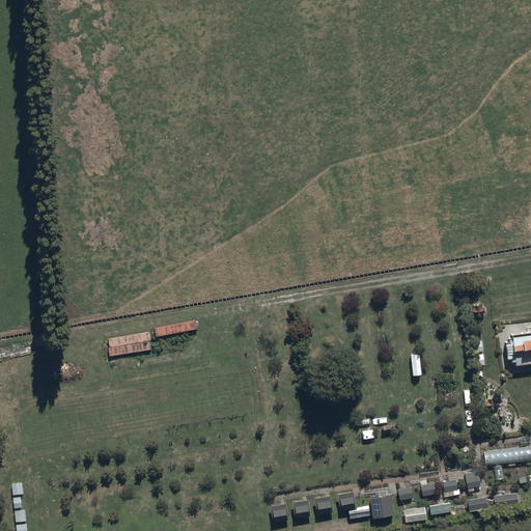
[(195,319),(154,327),(155,336),(196,329),(195,319)]
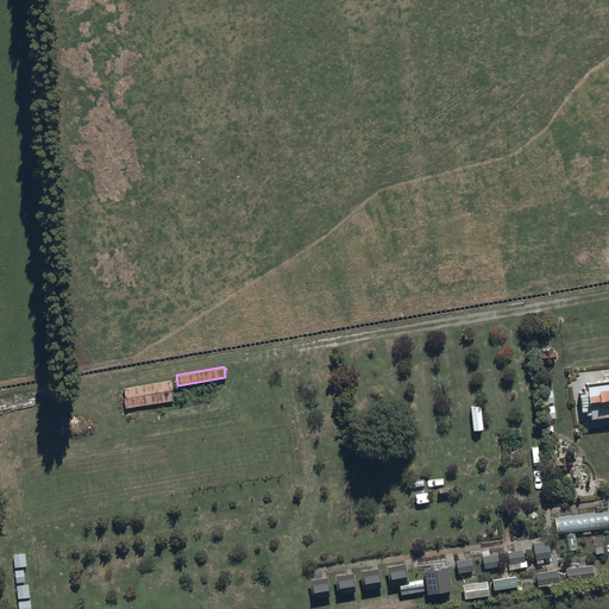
[(608,378),(585,382),(586,385),(581,387),(582,391),(577,391),(579,410),(585,409),(585,413),(589,413),(590,416),(608,414),(608,378)]
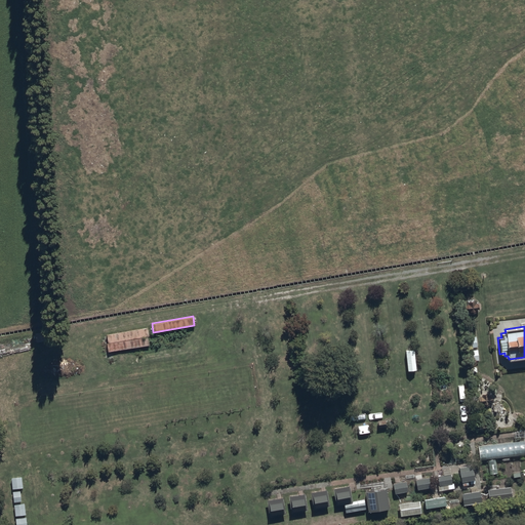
[(148,327),(107,334),(108,342),(106,344),(107,352),(149,345),(148,335),(149,335),(148,327)]
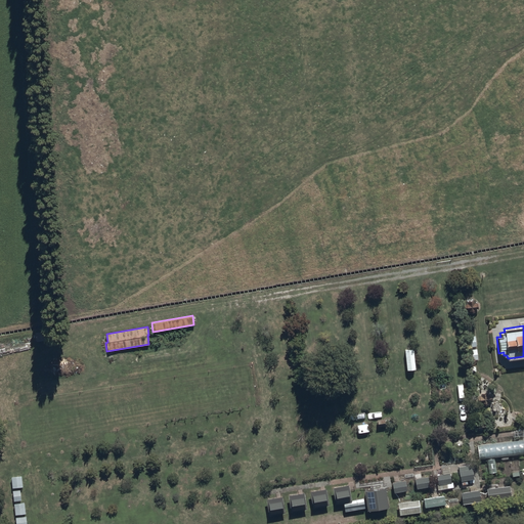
[(486,391),(479,392),(479,394),(477,394),(478,400),(481,399),(482,403),(488,402),(487,399),(489,398),(489,393),(486,393),(486,391)]
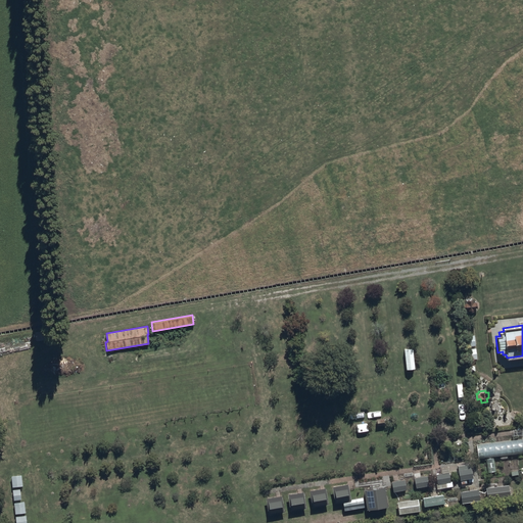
[(522,441),(522,437),(476,443),(478,459),(522,453),(522,441)]
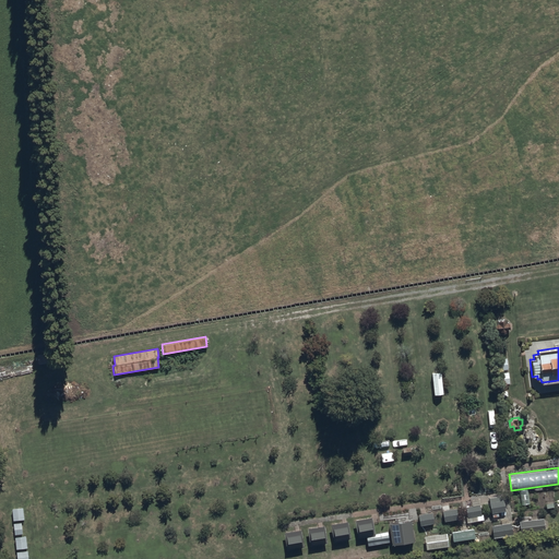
[(502,496),(489,498),(491,512),(504,511),(502,496)]
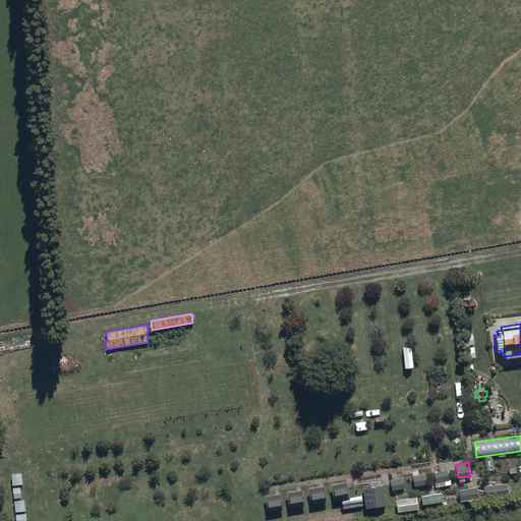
[(449,480),(446,464),(439,465),(440,470),(433,471),(436,482),(439,481),(440,485),(445,484),(444,481),(449,480)]
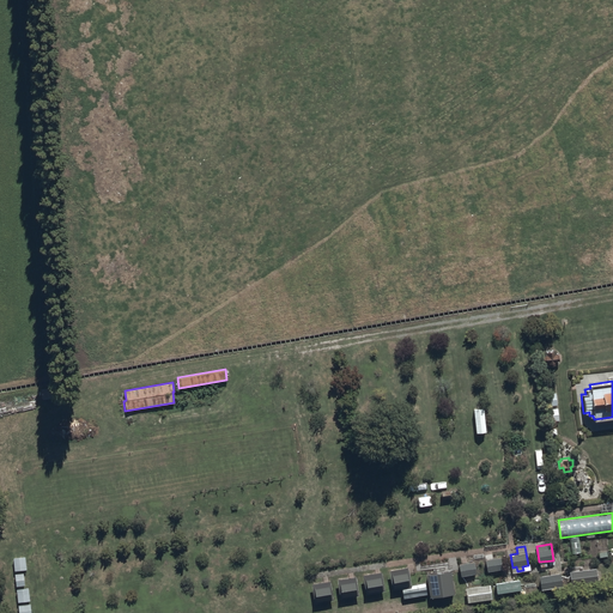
[(485,559),(487,571),(503,570),(502,557),(485,559)]
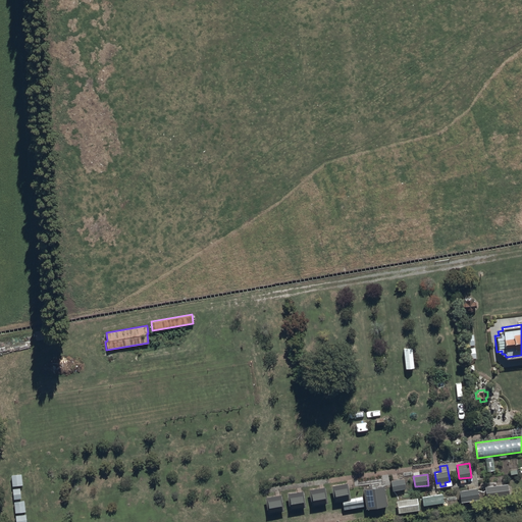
[(404,478),(390,480),(393,489),(406,487),(404,478)]
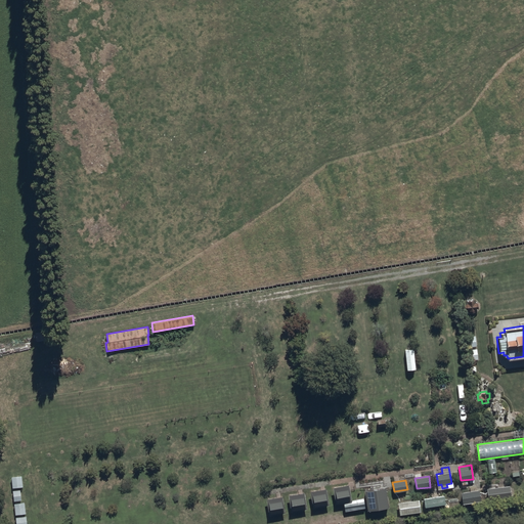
[(385,484),(364,488),(367,508),(388,505),(385,484)]
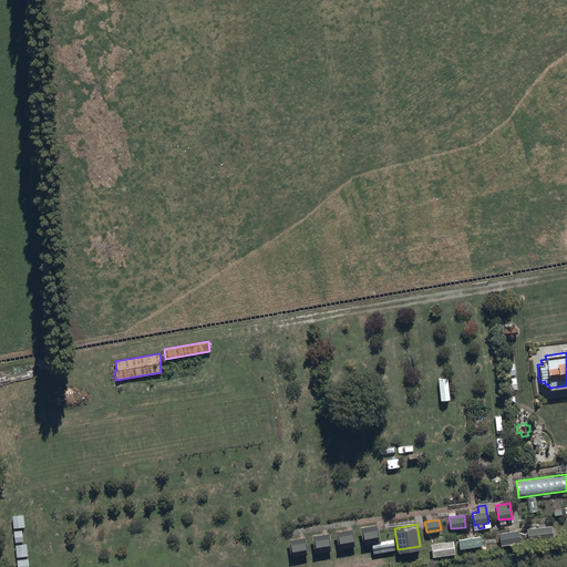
[(378,529),(362,532),(364,544),(379,542),(378,529)]
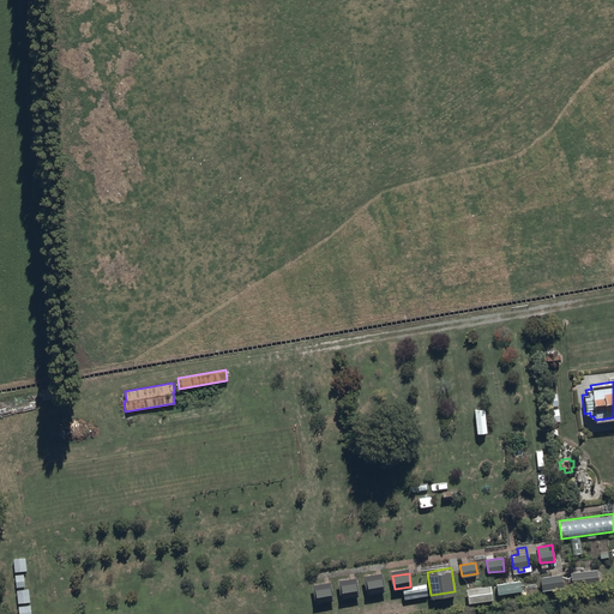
[(561,573),(540,576),(541,588),(563,585),(561,573)]
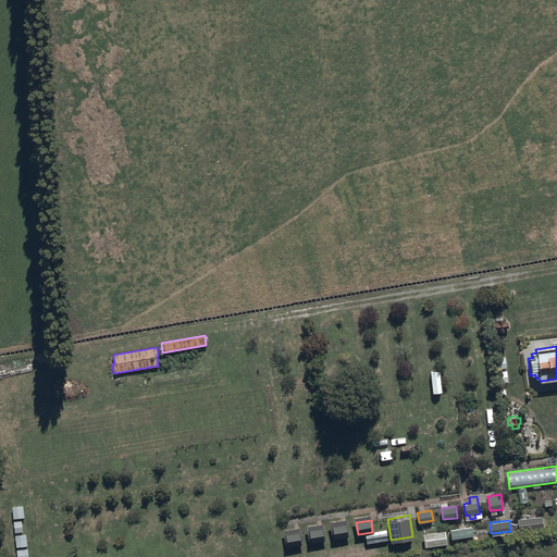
[(346,523),(332,525),(333,539),(347,536),(346,523)]
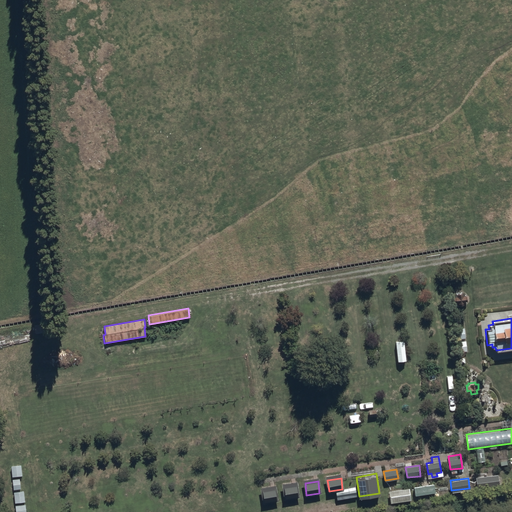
[(413,487),(414,495),(435,493),(434,484),(413,487)]
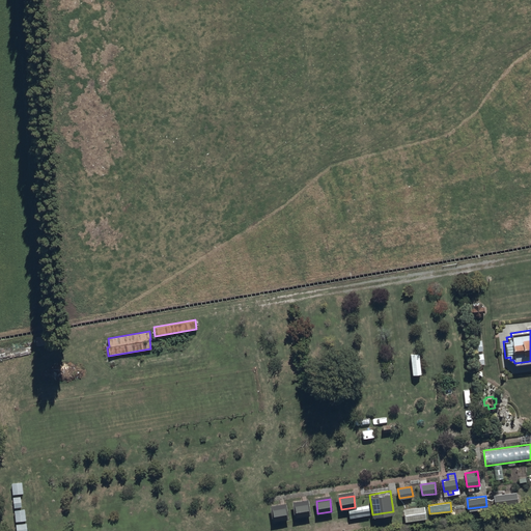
[(308,503),(294,505),(295,516),(309,515),(308,503)]
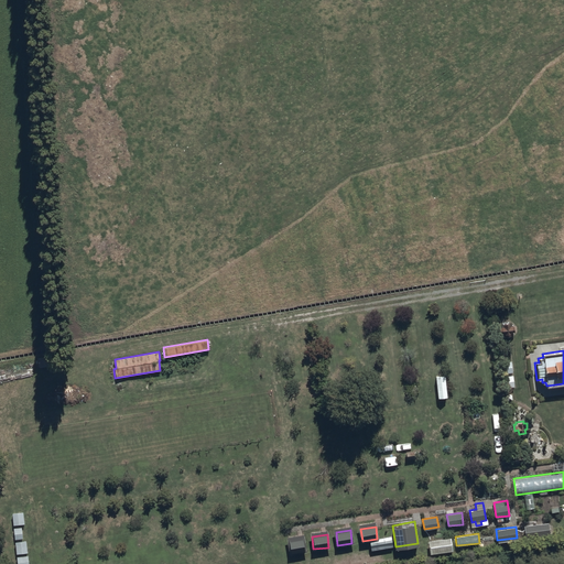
[(304,538),(289,541),(291,554),(306,552),(304,538)]
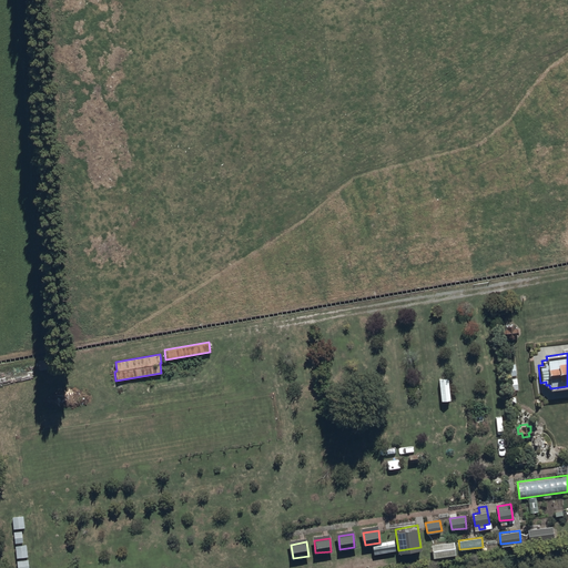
[(454,541),(433,544),(432,544),(433,557),(456,555),(454,541)]
